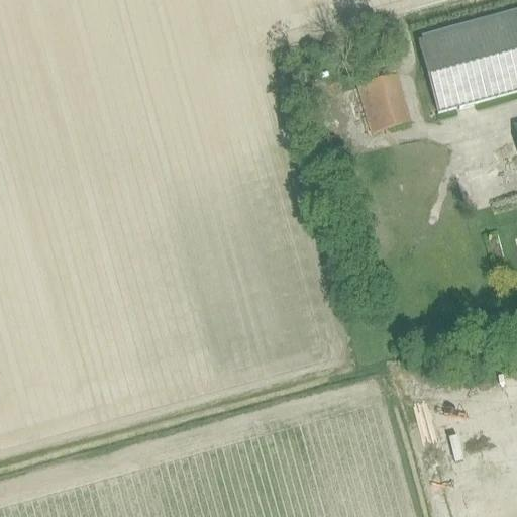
[(516,17),(418,44),(438,116),(516,94),(516,17)]
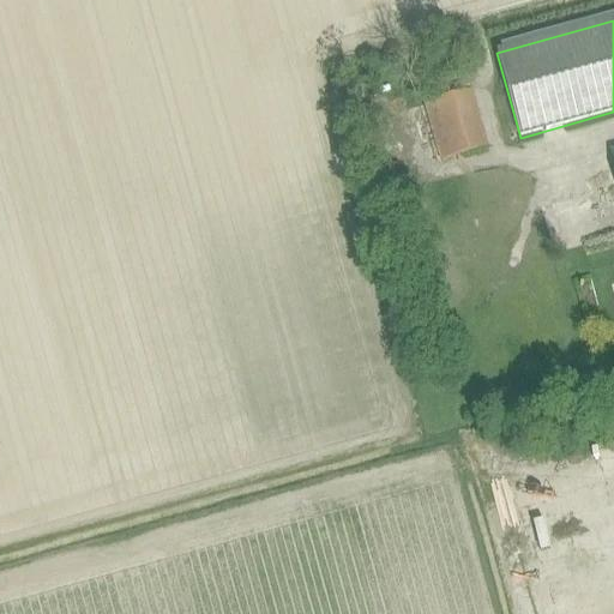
[(439,162),(488,148),(471,91),(422,106),(439,162)]
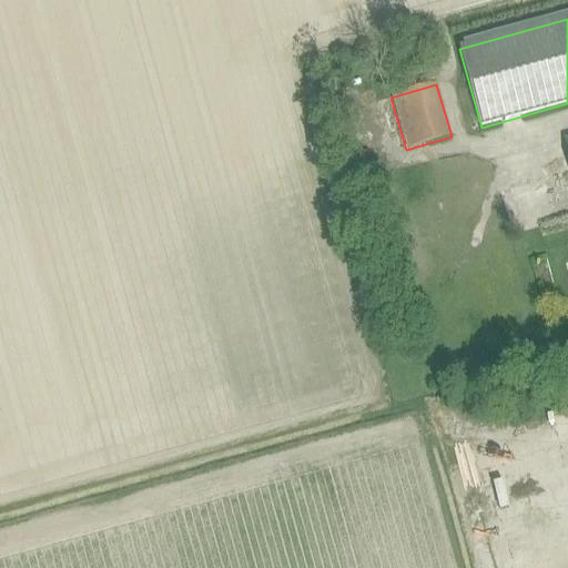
[(519,226),(534,223),(527,202),(514,205),(519,226)]
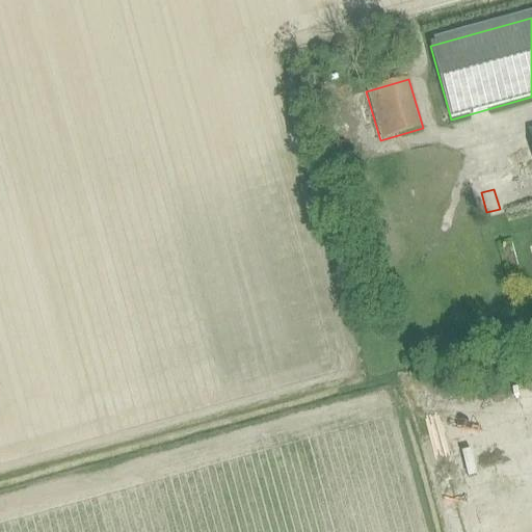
[(503,403),(505,416),(531,410),(531,388),(482,396),(484,406),(503,403)]
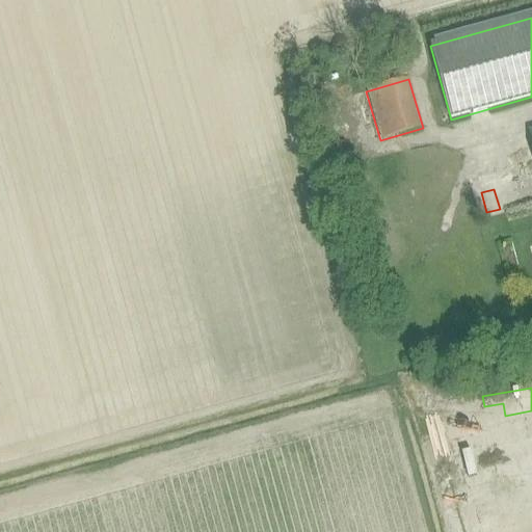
[(468,466),(467,437),(426,440),(427,468),(468,466)]
